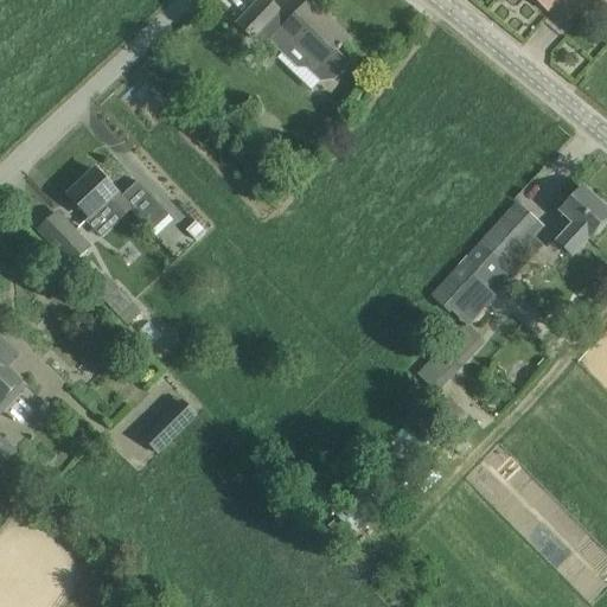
[(267,0),(261,0),(238,25),(254,39),(261,33),(269,42),(281,29),(283,30),(289,23),(280,13),(280,12),(267,0)]
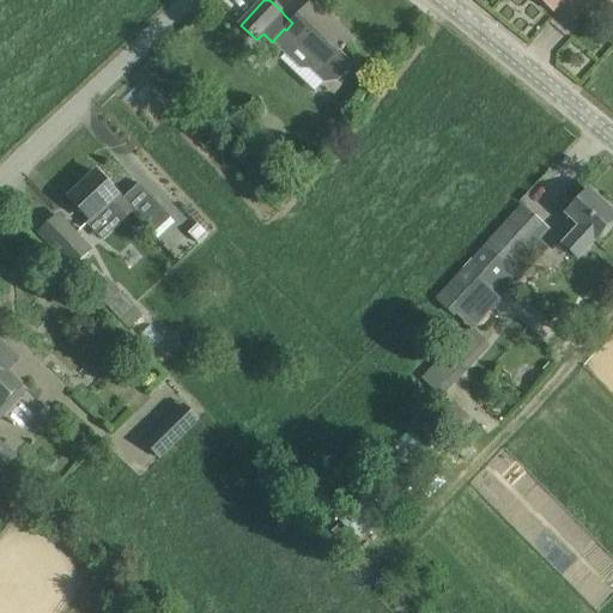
[(539,0),(553,12),(563,0),(539,0)]
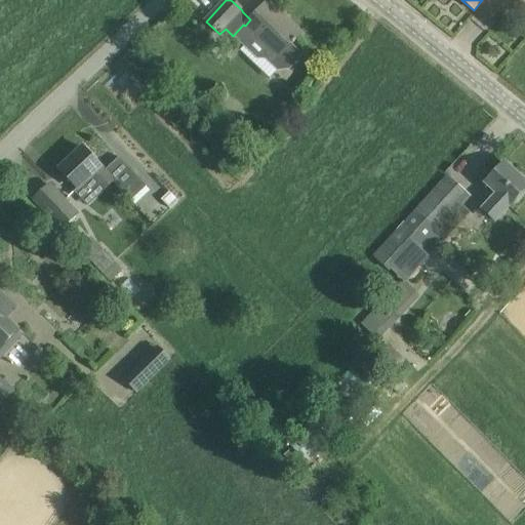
[(250,19),(245,26),(278,57),(277,72),(289,70),(304,55),(290,43),(295,39),(300,33),(268,1),(250,19)]
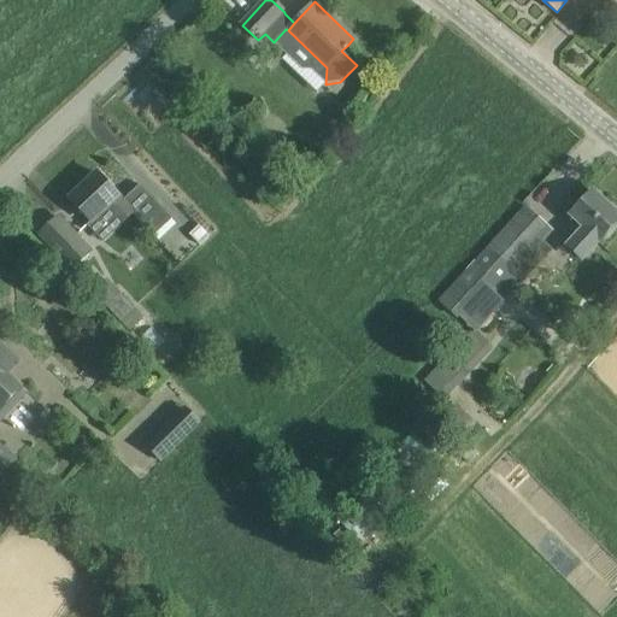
[(119,197),(115,191),(98,174),(70,199),(92,222),(107,207),(122,223),(133,213),(154,236),(172,218),(140,184),(123,200),(119,197)]
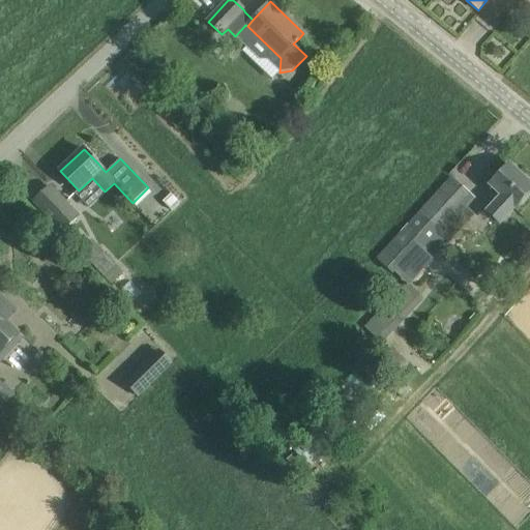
[(514,207),(520,202),(529,189),(529,183),(509,164),(490,184),(502,196),(488,211),(500,223),(513,207),(514,207)]
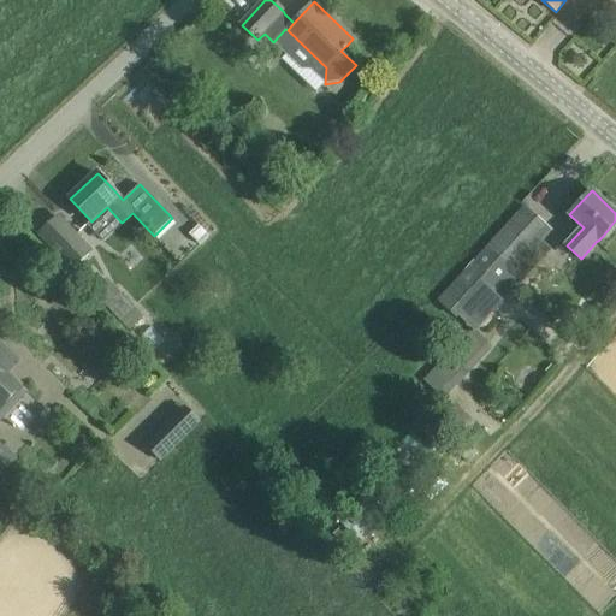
[(542,260),(552,249),(544,242),(552,232),(525,206),(440,296),(469,323),(471,323),(487,337),(501,321),(495,315),(505,302),(496,294),(499,290),(503,292),(516,278),(521,283),(531,272),(522,265),(534,253),(542,260)]
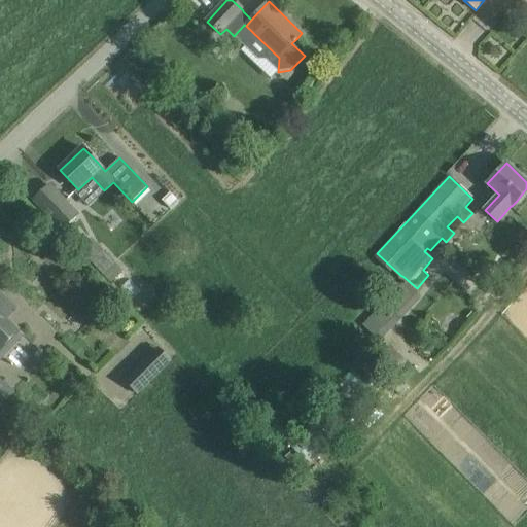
[(49,185),(34,200),(63,230),(77,215),(49,185)]
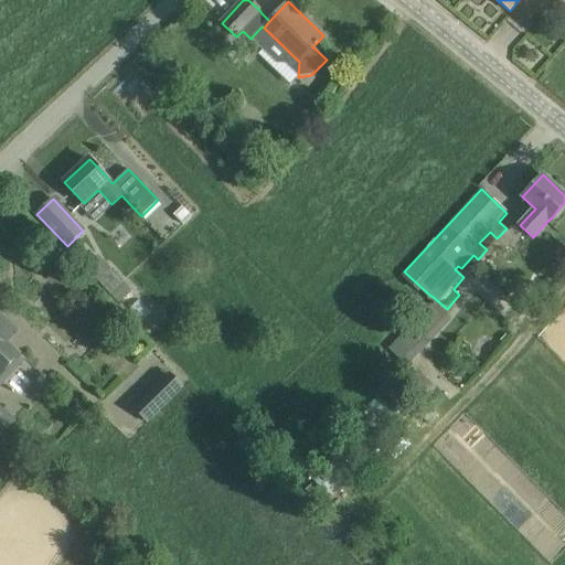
[(192,217),(183,208),(174,215),(183,225),(192,217)]
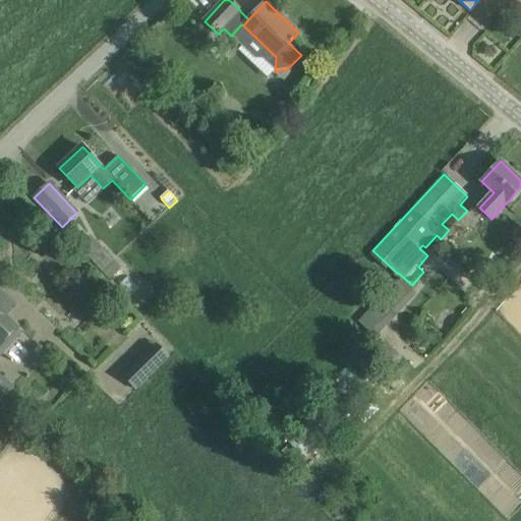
[(121,268),(91,235),(78,246),(109,279),(121,268)]
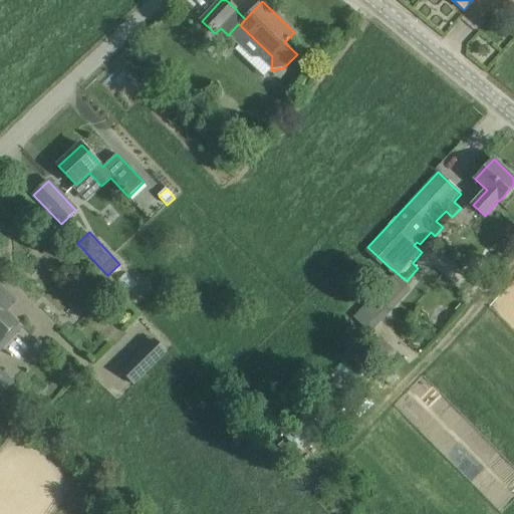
[(410,286),(395,274),(354,317),(358,320),(355,323),(361,329),(364,326),(369,331),(410,286)]
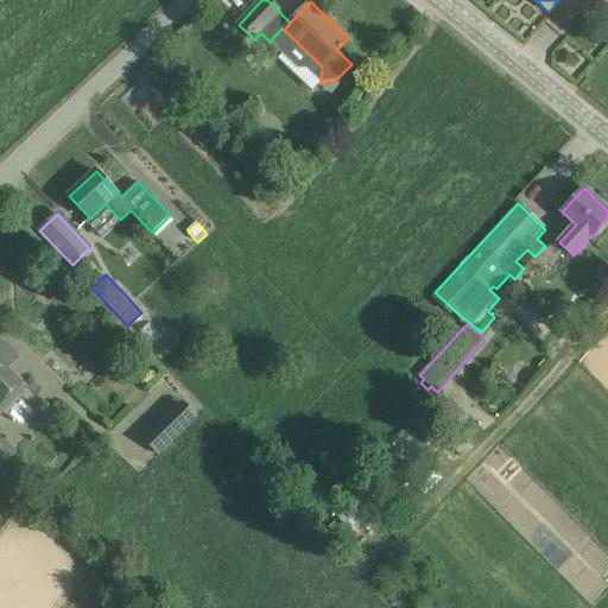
[(0,339),(0,418),(29,387),(8,368),(19,356),(0,339)]
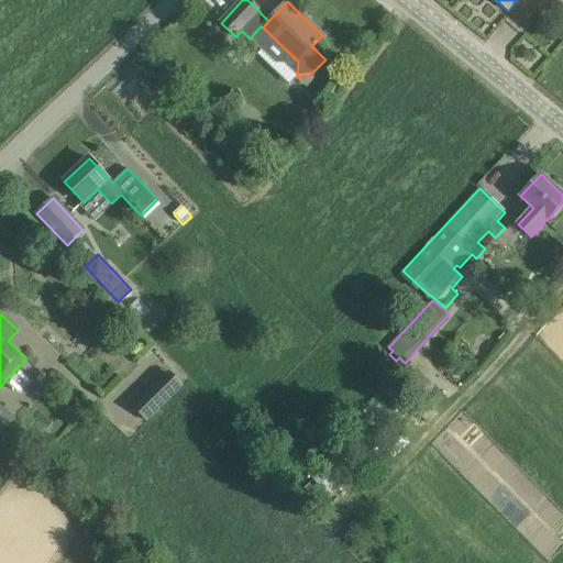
[(176,394),(162,377),(131,407),(146,422),(176,394)]
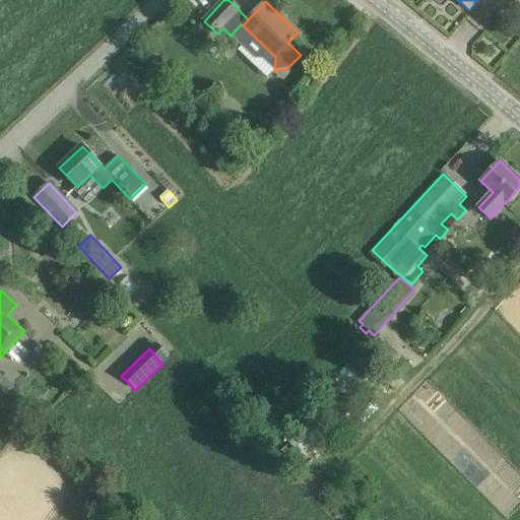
[(0,401),(13,387),(0,375),(0,401)]
